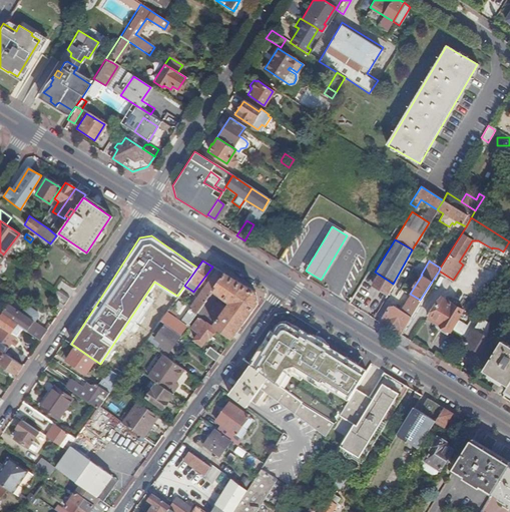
[(195,313),(224,274),(216,269),(178,322),(170,316),(165,312),(159,320),(164,324),(179,335),(195,313)]
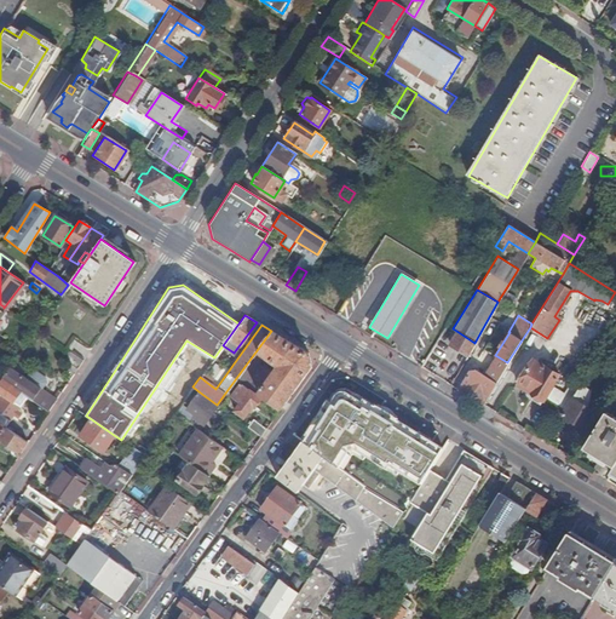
[(291,343),(271,331),(236,378),(245,384),(264,356),(272,362),(272,361),(278,365),(272,372),(265,367),(254,380),(263,387),(258,394),(278,410),(309,367),(306,353),(291,343)]
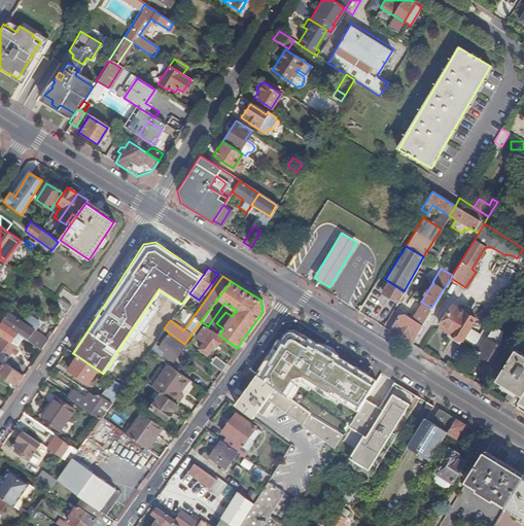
[(404,291),(388,281),(382,292),(397,302),(404,291)]
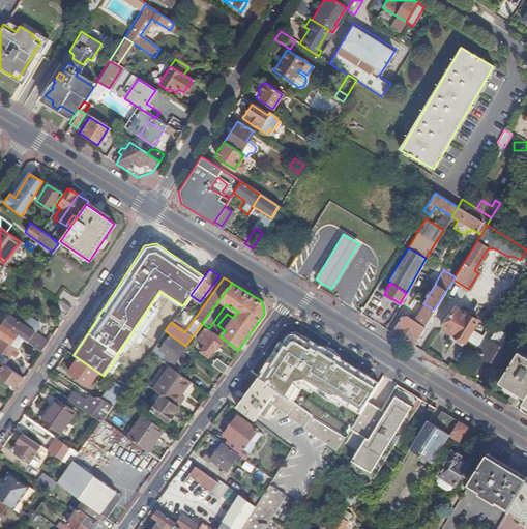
[(64,315),(69,307),(55,298),(50,305),(64,315)]
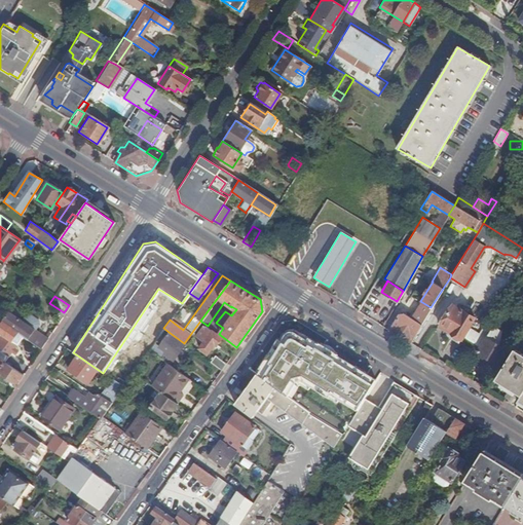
[(399,314),(388,331),(409,342),(431,307),(420,301),(410,317),(404,313),(399,314)]
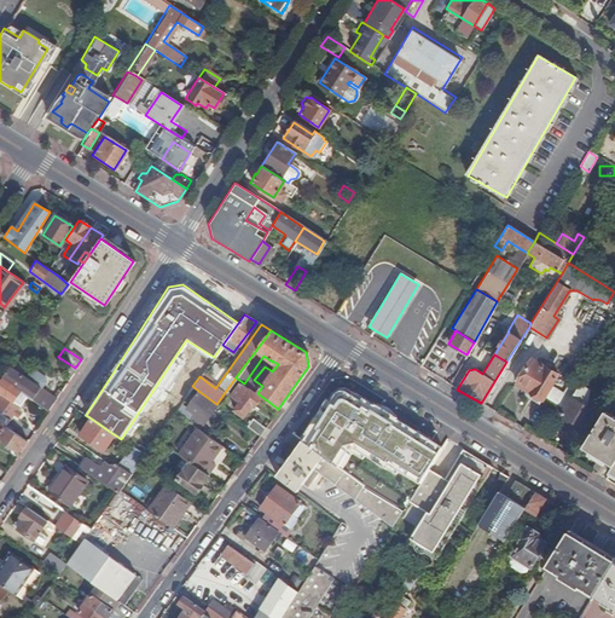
[(202,374),(208,379),(220,362),(214,357),(202,374)]
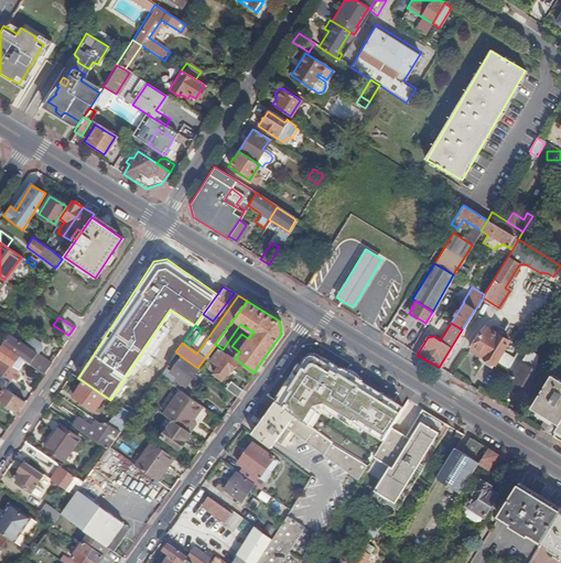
[(494,364),(508,342),(484,326),(471,349),(494,364)]
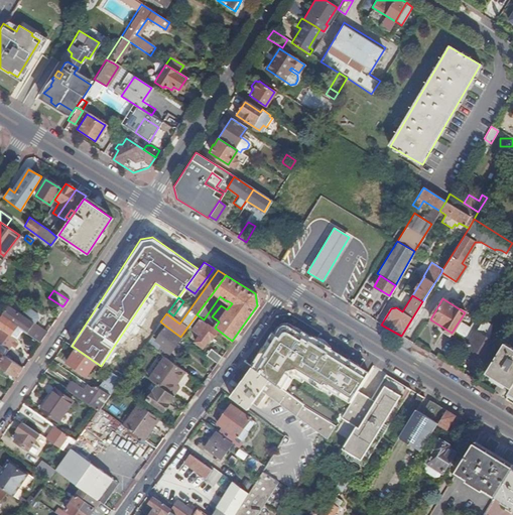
[(38,342),(45,332),(7,305),(3,310),(0,315),(20,330),(38,342)]
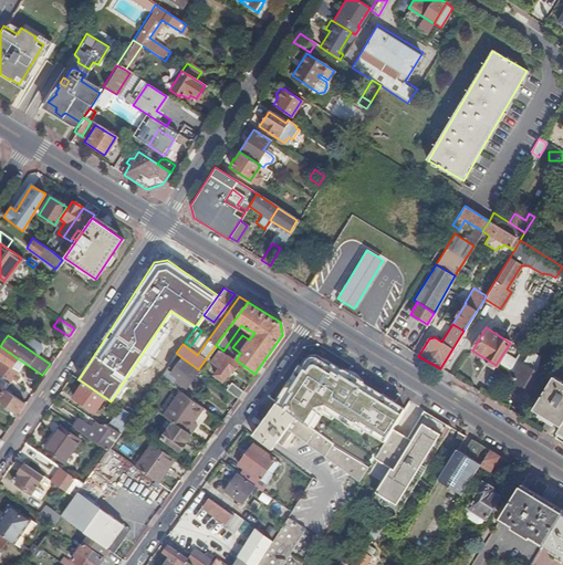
[(8,384),(22,362),(0,346),(0,387),(1,388),(7,383),(8,384)]
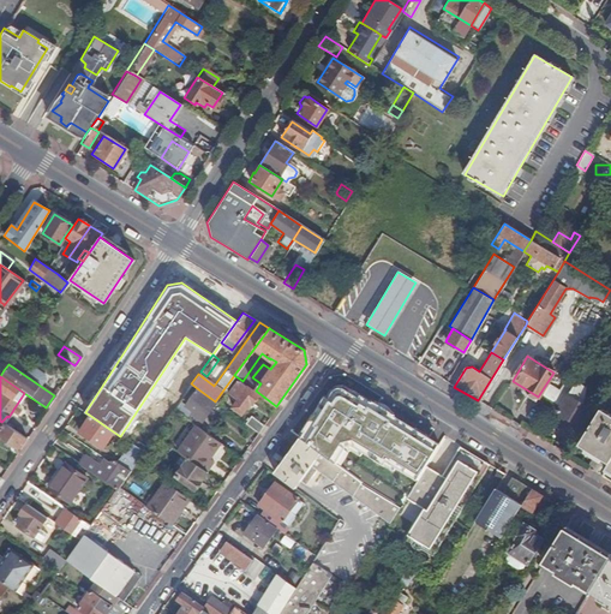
[(252,404),(258,395),(237,381),(228,393),(237,400),(232,407),(240,415),(249,403),(252,404)]
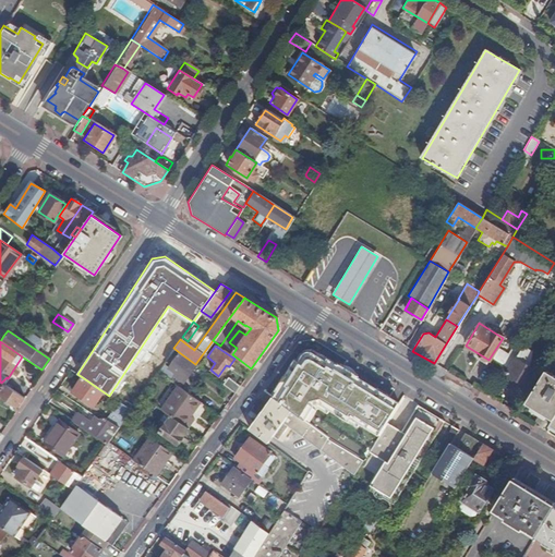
[(376,436),(397,400),(310,348),(302,350),(272,398),(290,411),(306,423),(315,408),(325,412),(328,410),(354,426),(357,424),(376,436)]
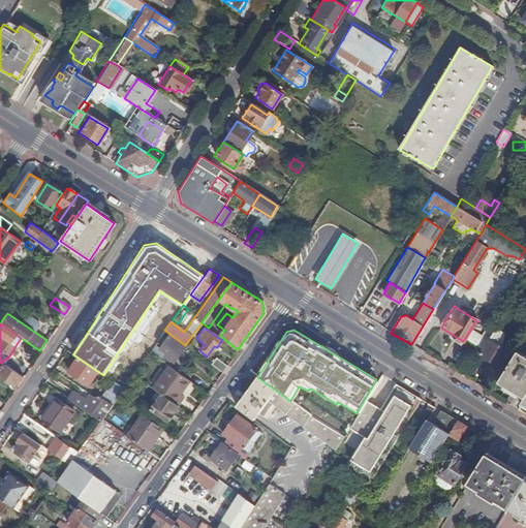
[(174,362),(185,345),(169,334),(159,347),(154,344),(149,351),(167,365),(169,366),(173,361),(174,362)]
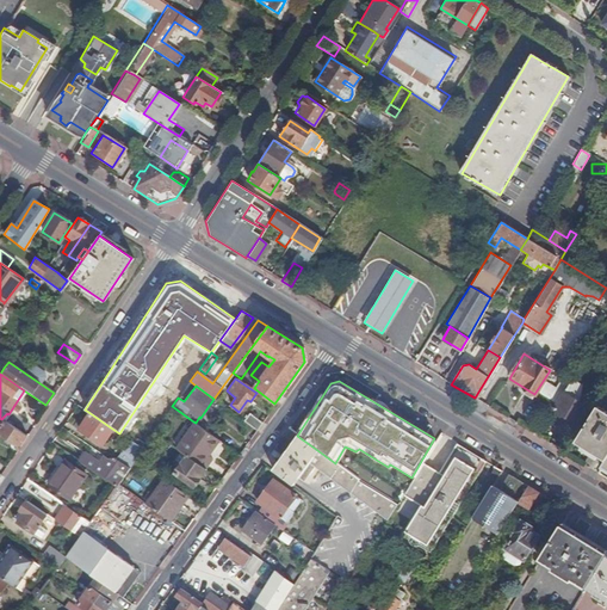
[(567,390),(563,388),(551,408),(576,424),(587,407),(564,394),(567,390)]
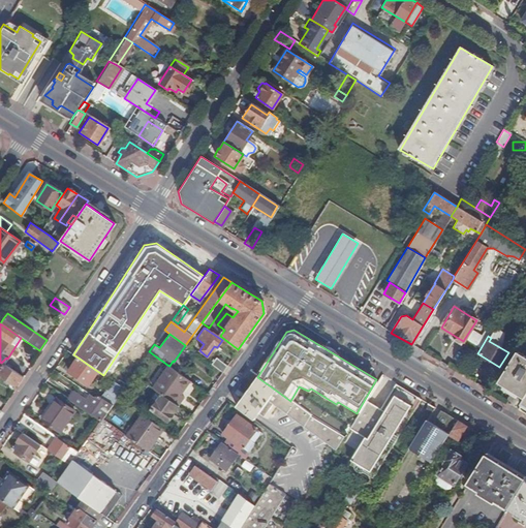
[(523,398),(525,393),(525,358),(516,351),(497,382),(523,398)]
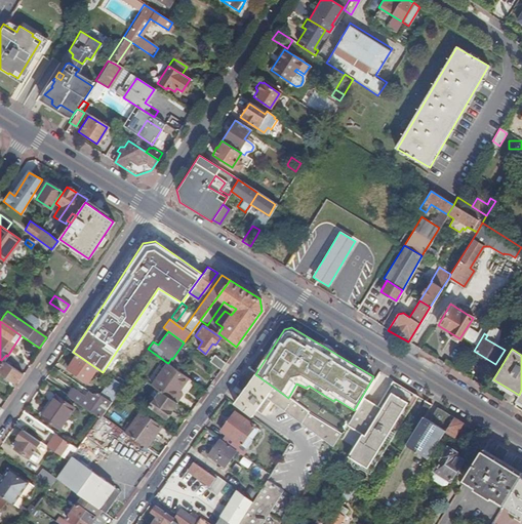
[(96,368),(76,354),(67,368),(87,381),(96,368)]
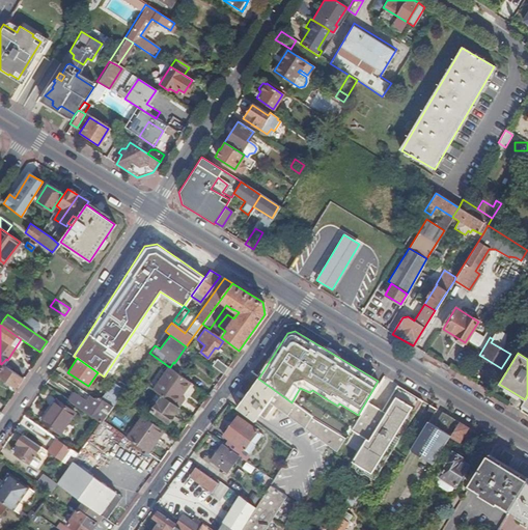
[(221,374),(226,367),(215,359),(211,366),(221,374)]
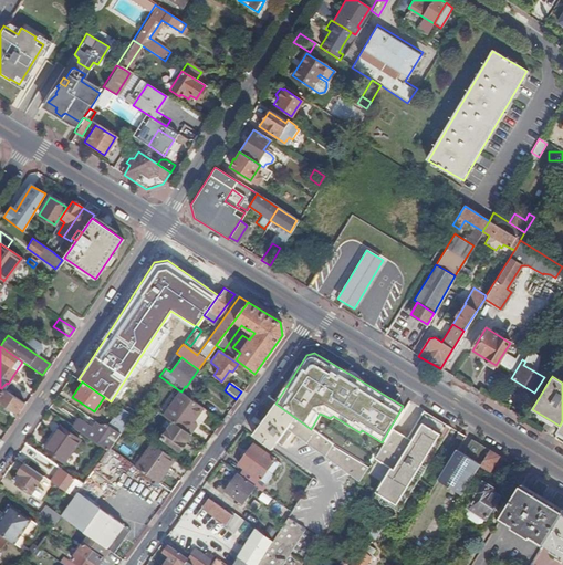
[(0,400),(17,412),(23,404),(1,388),(0,387),(0,400)]
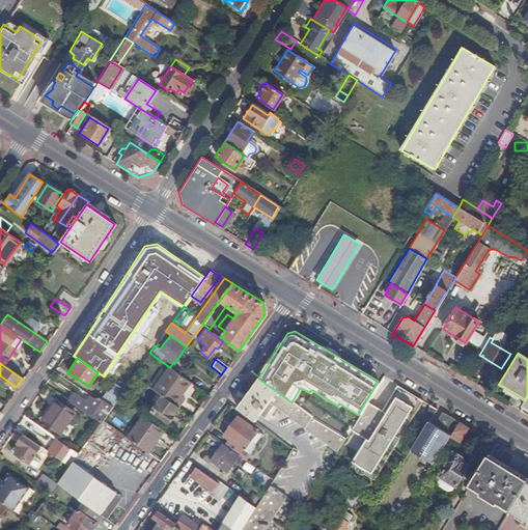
[(188,381),(170,367),(168,366),(151,389),(161,396),(175,407),(181,399),(176,396),(188,381)]
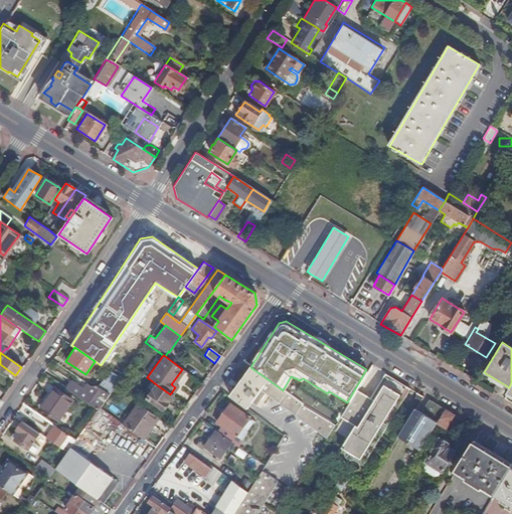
[(254,397),(268,379),(250,367),(232,390),(250,403),(254,397)]
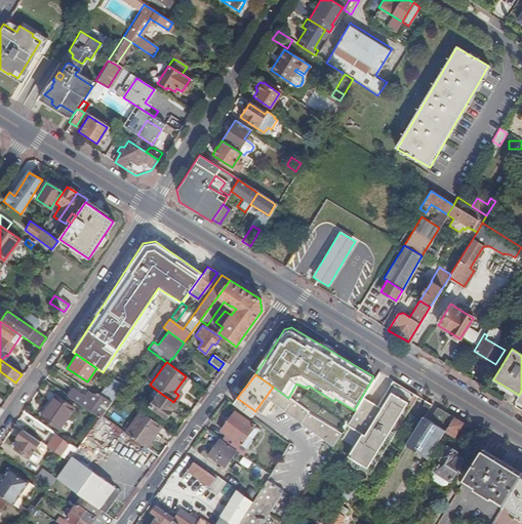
[(110,377),(99,394),(110,401),(116,394),(122,385),(110,377)]
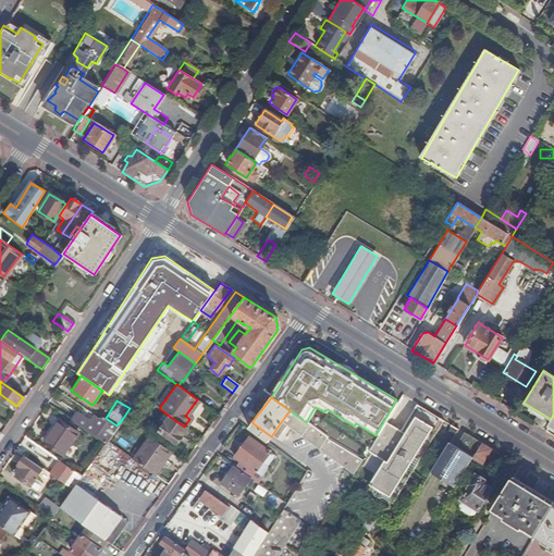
[(433,425),(439,417),(420,405),(417,403),(410,412),(399,430),(385,421),(376,435),(368,449),(383,459),(369,483),(389,496),(407,466),(414,456),(433,425)]
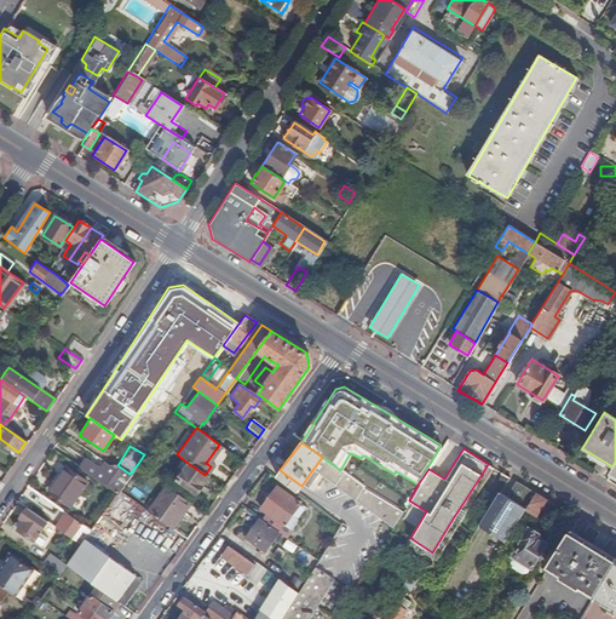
[(363,487),(363,486),(340,470),(322,457),(306,479),(312,483),(318,475),(355,500),(363,487)]
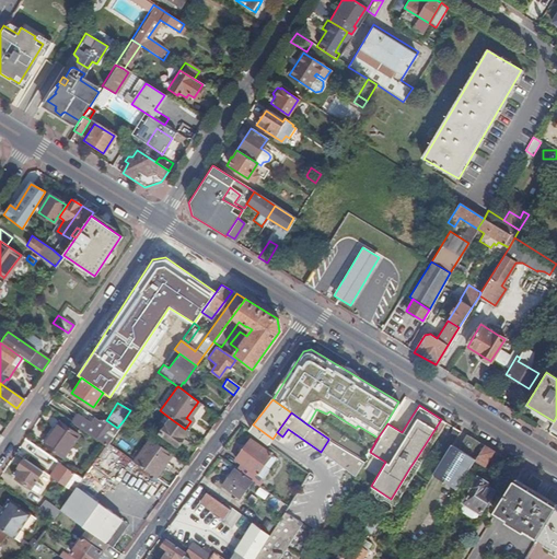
[(97,419),(94,417),(90,423),(77,415),(71,422),(105,445),(106,443),(117,428),(106,420),(103,418),(97,419)]
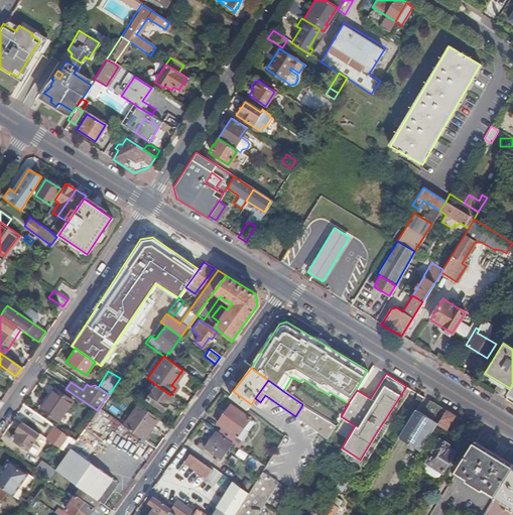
[(172,396),(170,395),(156,385),(146,399),(162,410),(172,396)]
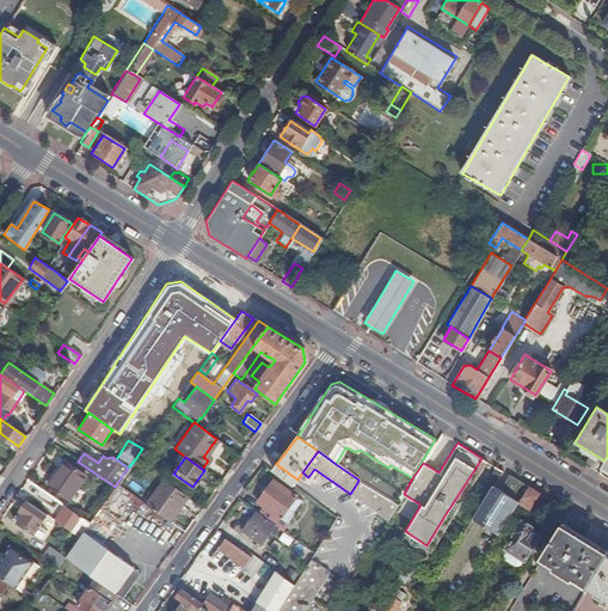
[(67,499),(84,474),(63,460),(47,484),(67,499)]
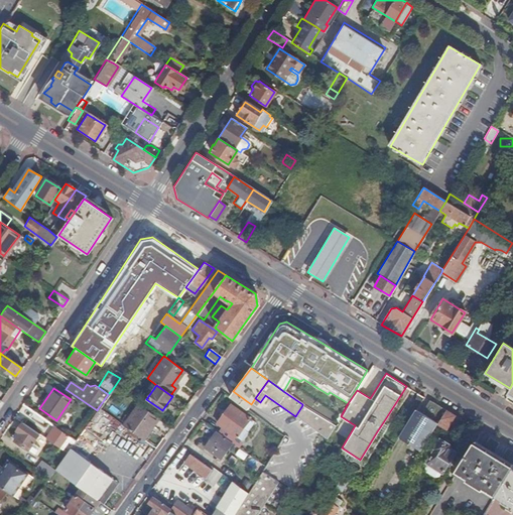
[(247,410),(251,404),(233,391),(229,397),(247,410)]
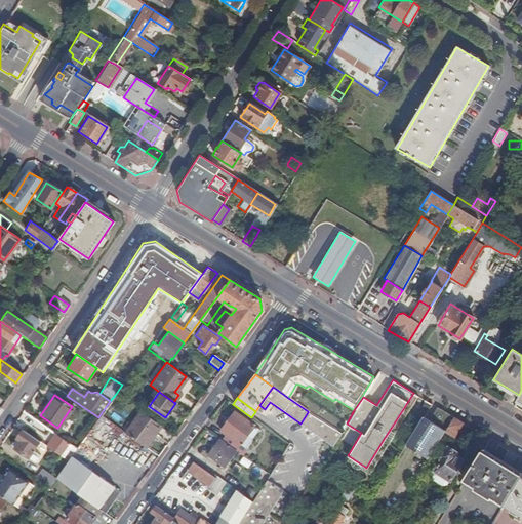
[(424,413),(429,405),(424,402),(419,410),(424,413)]
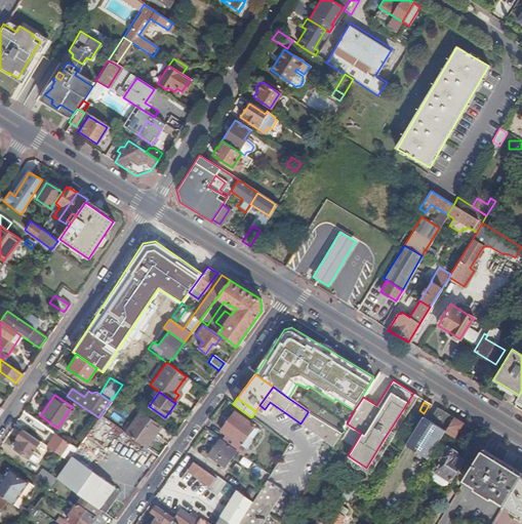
[(265,409),(259,405),(255,411),(261,414),(265,409)]
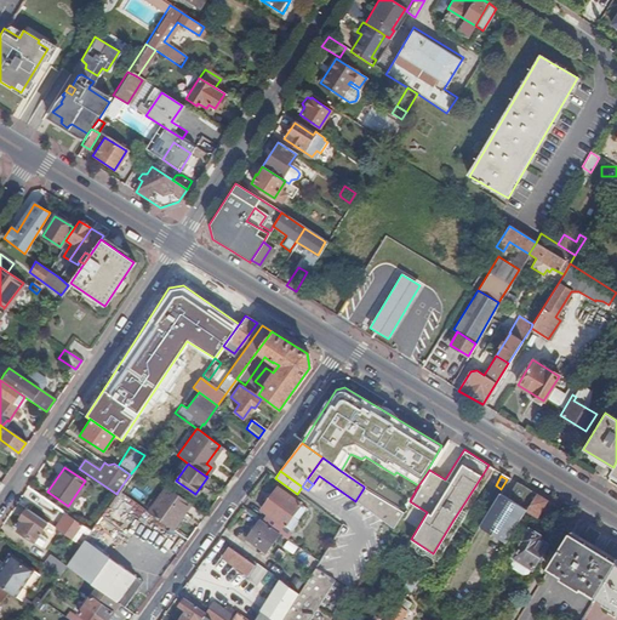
[(26,485),(20,495),(47,515),(53,504),(26,485)]
